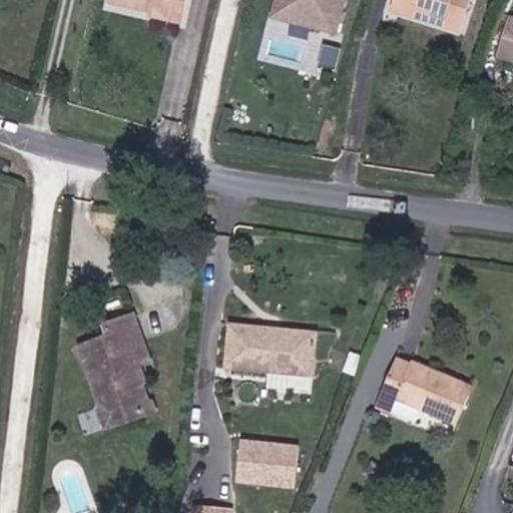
[(108,0),(106,7),(148,15),(150,7),(113,0),(108,0)]
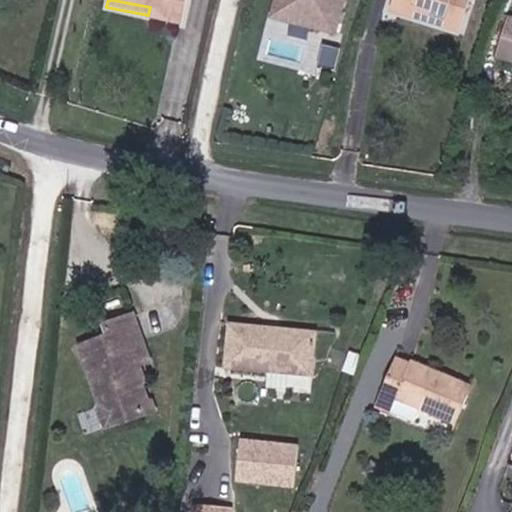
[(113,0),(150,7),(148,15),(184,26),(185,0),(113,0)]
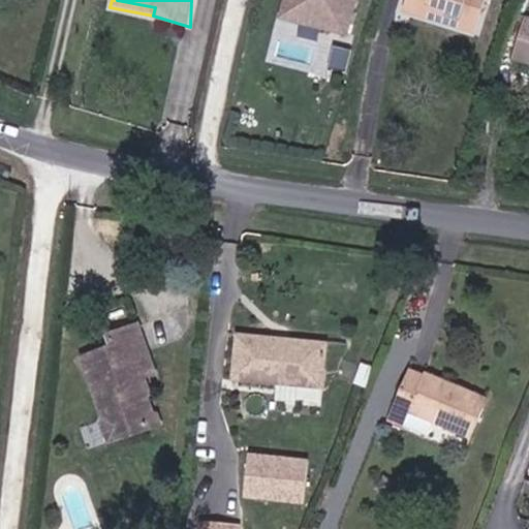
[(343,44),(354,0),(286,0),(285,9),(301,13),(296,32),(343,44)]
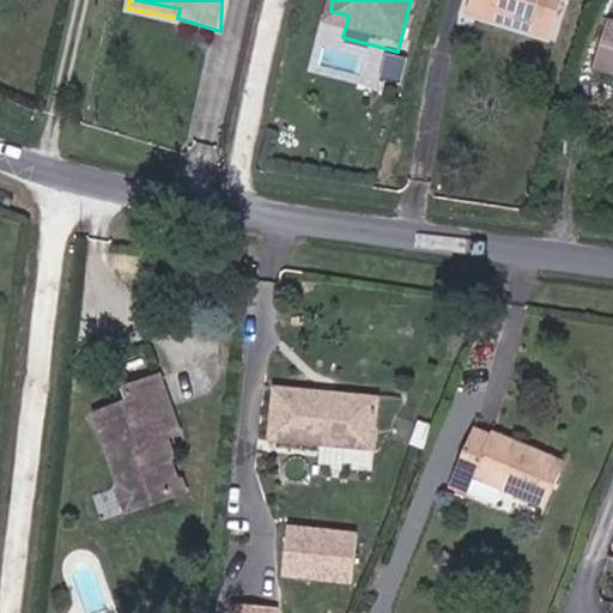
[(472,0),(468,14),(520,28),(515,41),(553,50),(566,0),(565,0),(472,0)]
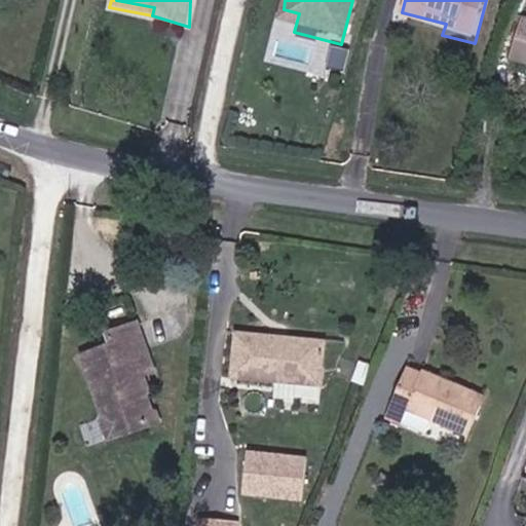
[(294,32),(299,13),(284,9),(278,28),(294,32)]
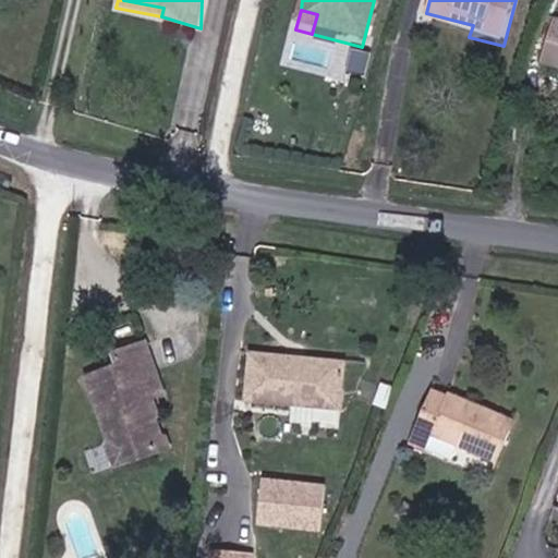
[(469,37),(473,25),(426,13),(423,26),(469,37)]
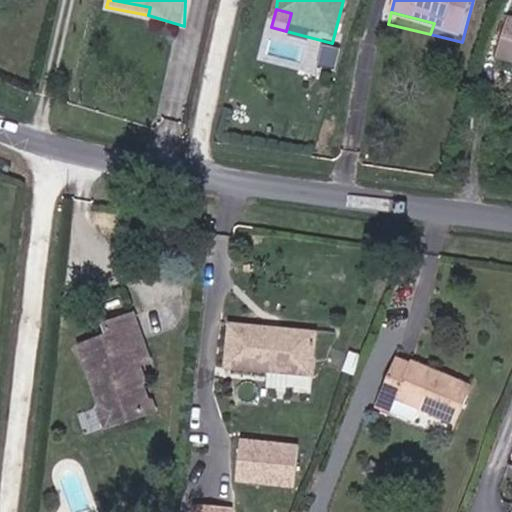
[(511,28),(499,66),(511,69),(511,28)]
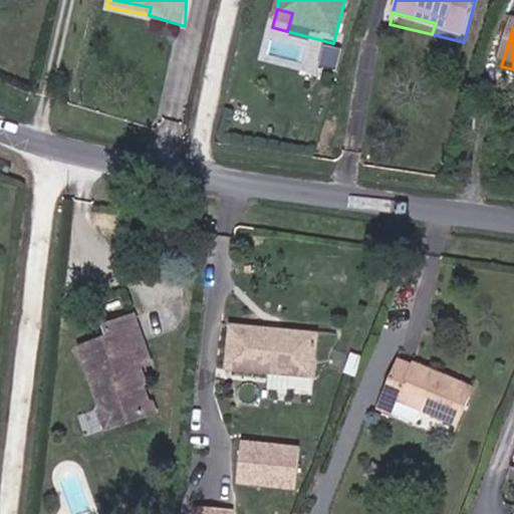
[(354,290),(362,270),(354,267),(346,286),(354,290)]
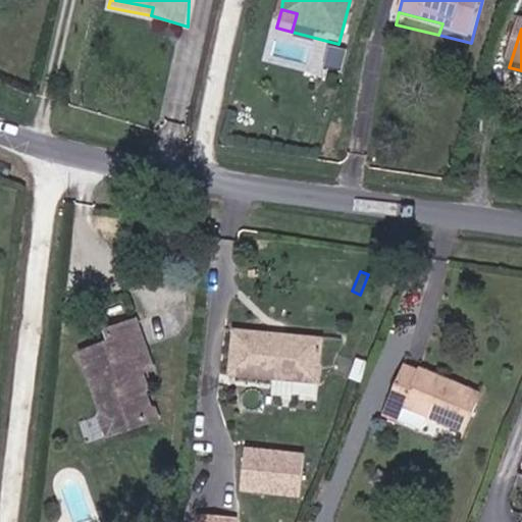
[(110,334),(113,345),(83,356),(109,425),(147,411),(133,372),(147,367),(141,352),(149,349),(140,323),(110,334)]
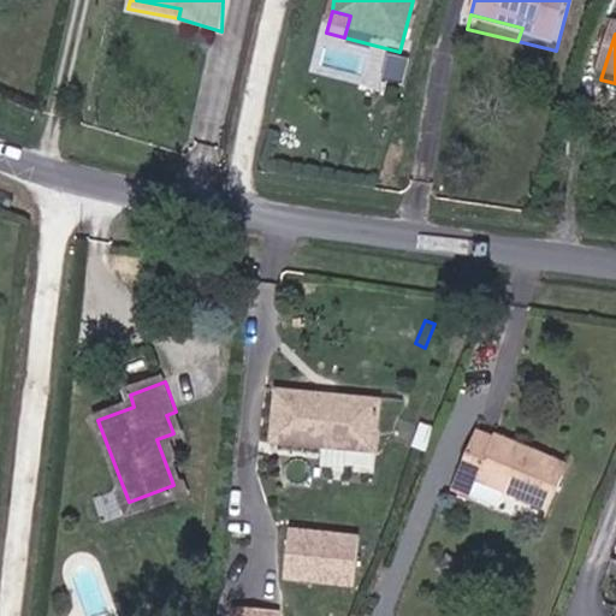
[(379,400),(274,389),(270,440),(374,452),(379,400)]
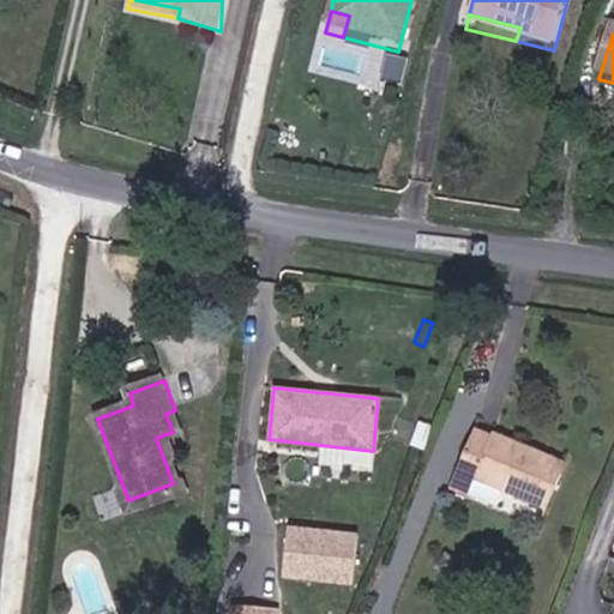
[(473,473),(491,480),(495,469),(522,480),(521,485),(561,504),(578,462),(511,434),(509,440),(488,432),(473,473)]
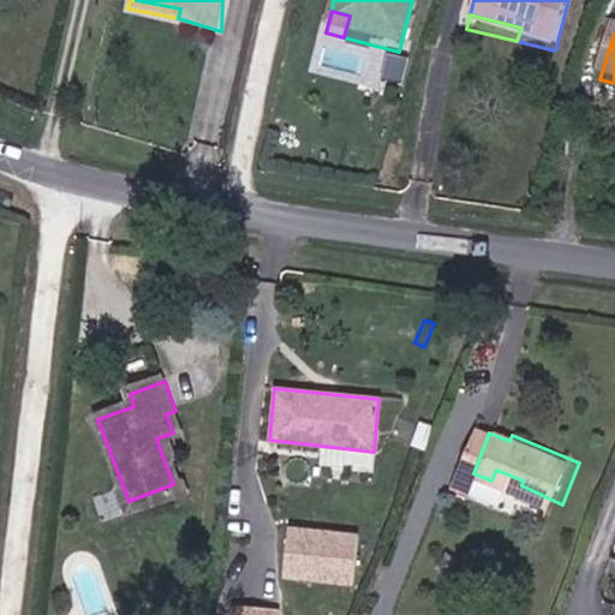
[(523,481),(496,470),(491,481),(518,493),(521,485),(523,481)]
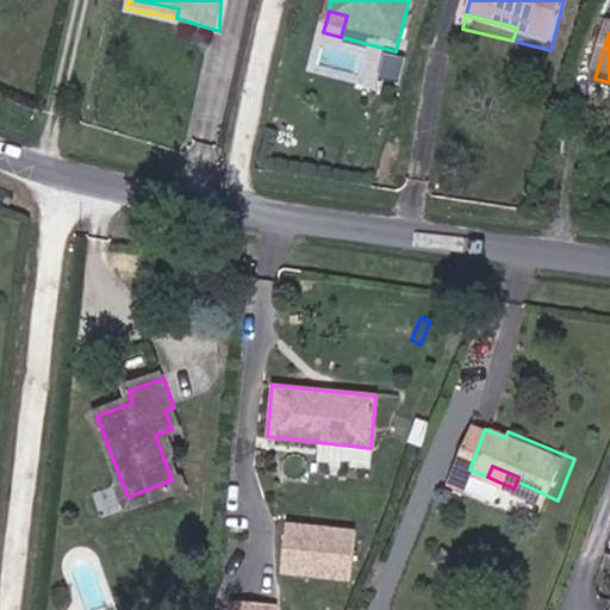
[(358,530),(284,522),(278,578),(352,586),(358,530)]
